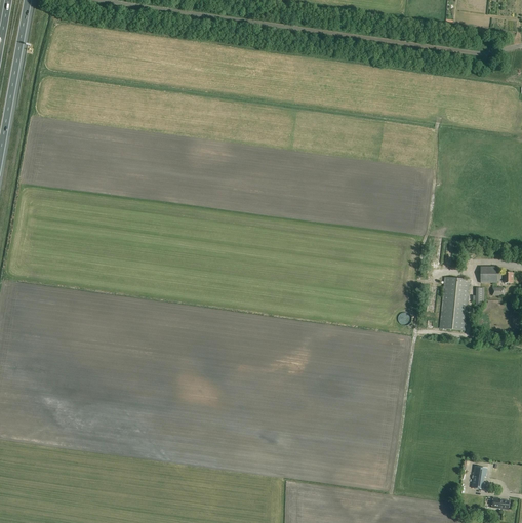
[(452,243),(445,242),(443,258),(450,259),(452,243)]
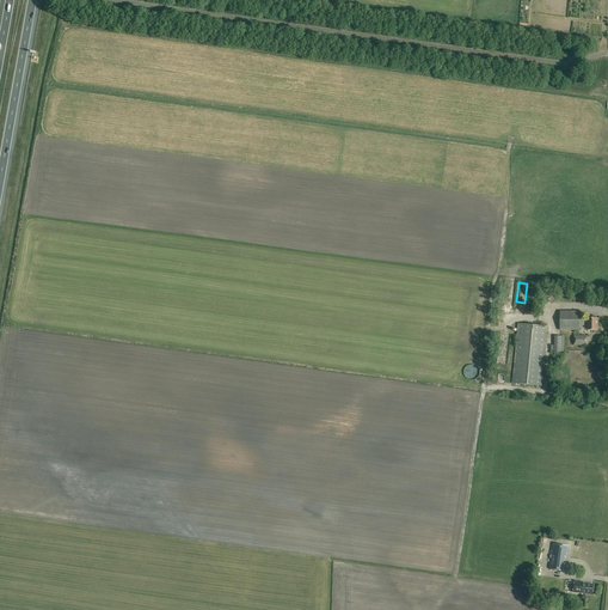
[(588,317),(576,317),(576,309),(557,309),(557,328),(576,328),(576,327),(588,327),(588,329),(594,329),(594,316),(588,316),(588,317)]
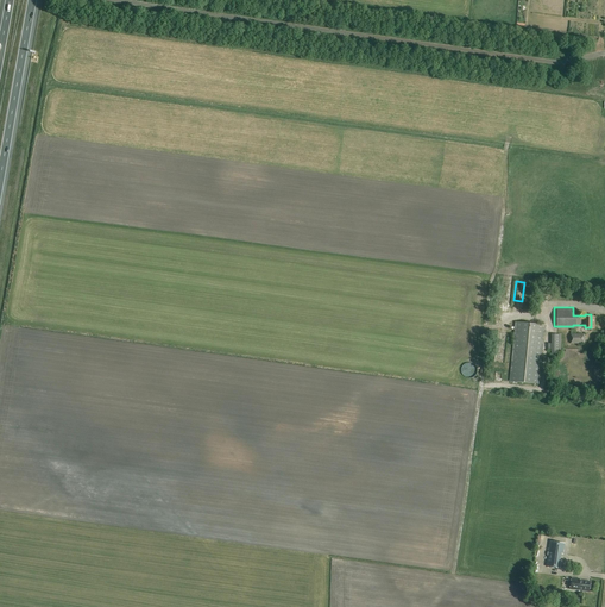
[(536,382),(542,323),(512,320),(506,380),(536,382)]
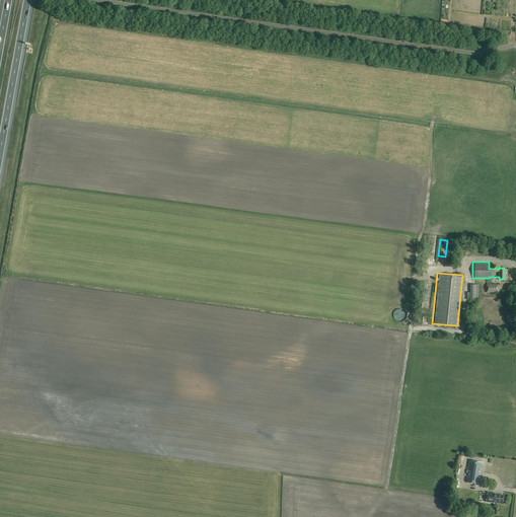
[(478,282),(470,283),(471,298),(480,298),(478,282)]
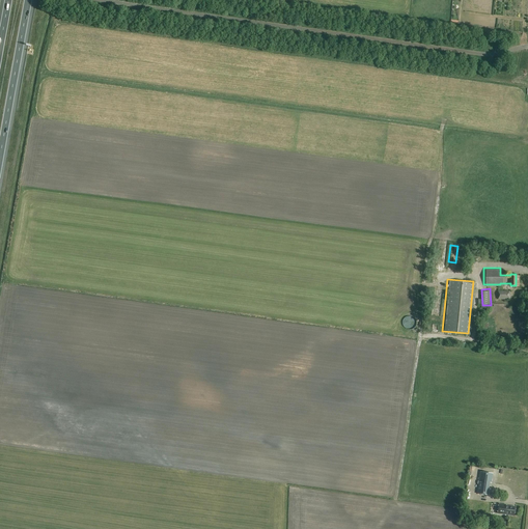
[(484,482),(485,482),(487,473),(475,472),(472,494),(484,495),(485,489),(483,489),(484,482)]
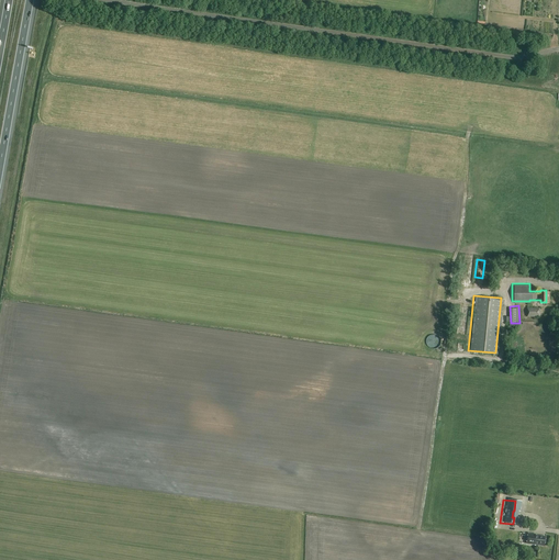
[(541,545),(543,535),(533,534),(533,532),(525,532),(524,541),(541,545)]
